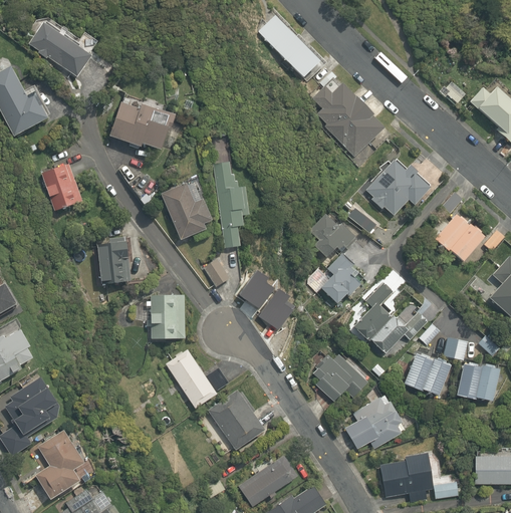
[(47,4),(23,42),(77,78),(102,40),(47,4)]
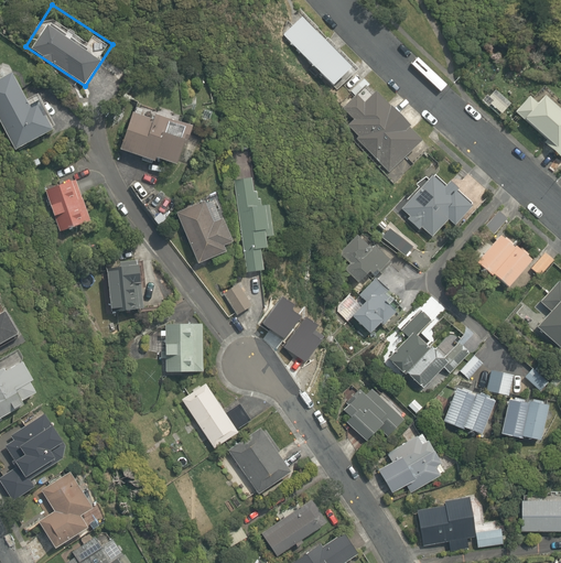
[(301,15),(282,35),(332,85),(336,82),(343,88),(359,72),(327,36),(325,39),(301,15)]
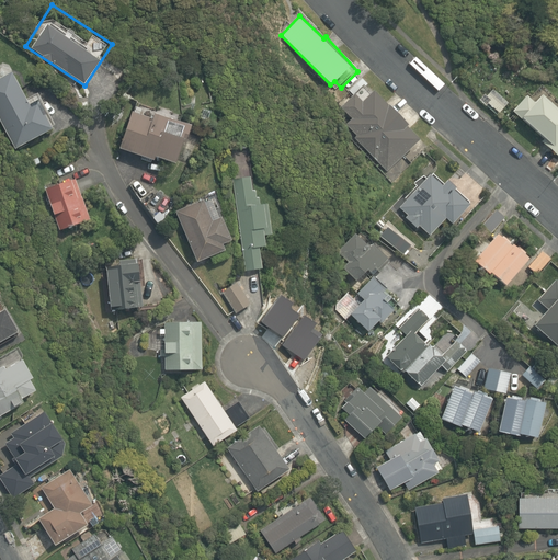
[(9,67),(0,71),(0,120),(14,148),(53,128),(37,99),(27,104),(9,67)]
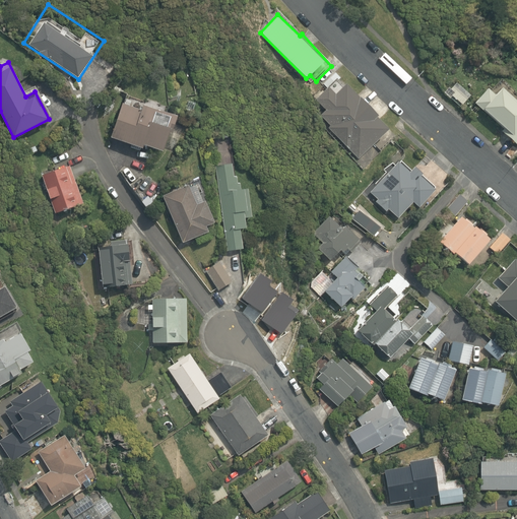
[(328,112),(323,117),(361,160),(390,135),(374,116),(376,114),(347,81),(334,92),(329,86),(316,99),(328,112)]
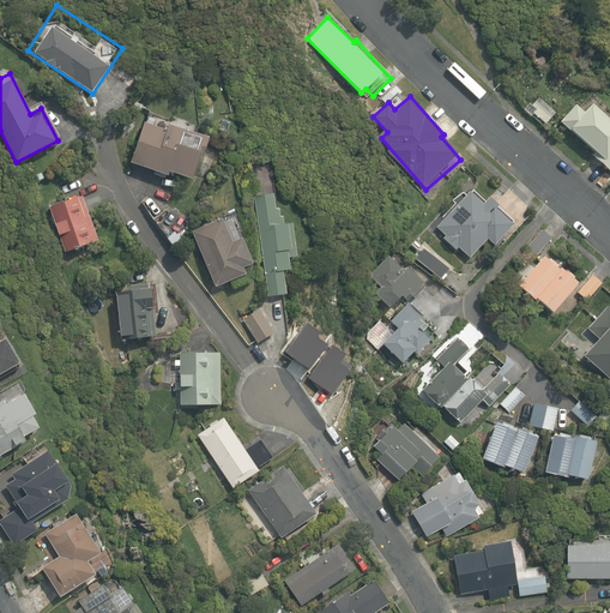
[(535,114),(547,126),(559,114),(541,96),(531,106),(537,112),(535,114)]
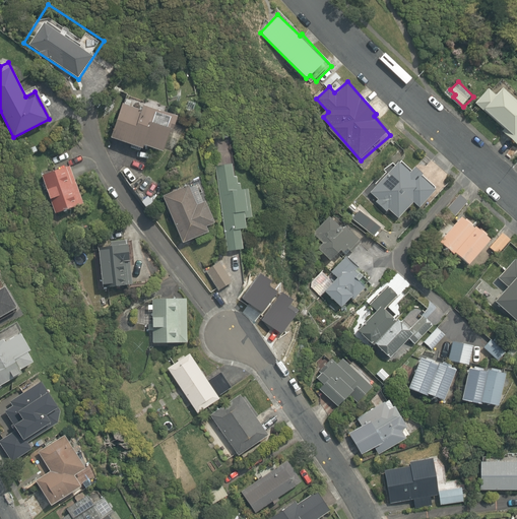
[(488,88),(473,105),(504,132),(501,135),(516,149),(516,96),(503,85),(495,94),(488,88)]
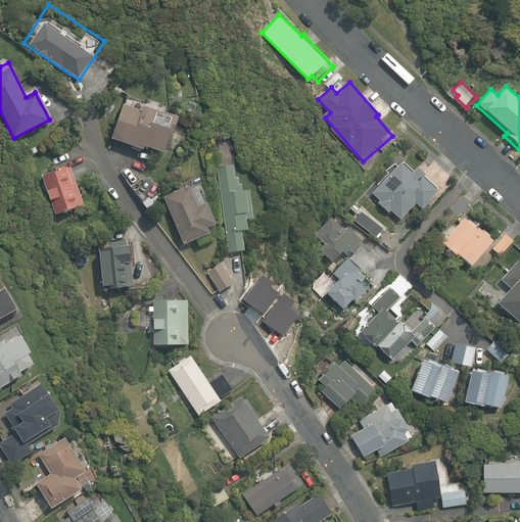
[(125,98),(112,138),(143,147),(144,144),(163,150),(164,145),(181,150),(187,131),(175,127),(179,114),(125,98)]
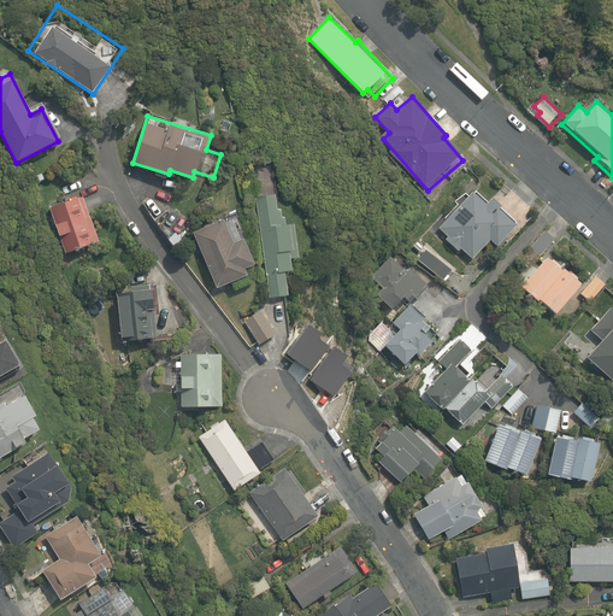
[(102,244),(84,192),(49,204),(56,222),(52,223),(57,236),(60,235),(68,256),(102,244)]
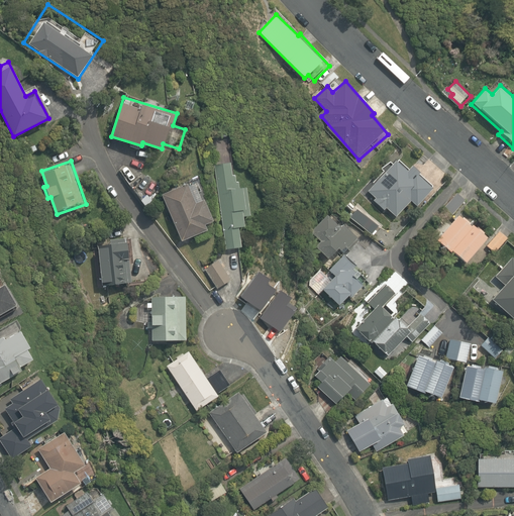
[(415,208),(433,187),(410,167),(407,171),(396,161),(370,191),(376,196),(372,201),(385,212),(387,210),(397,218),(409,204),(415,208)]
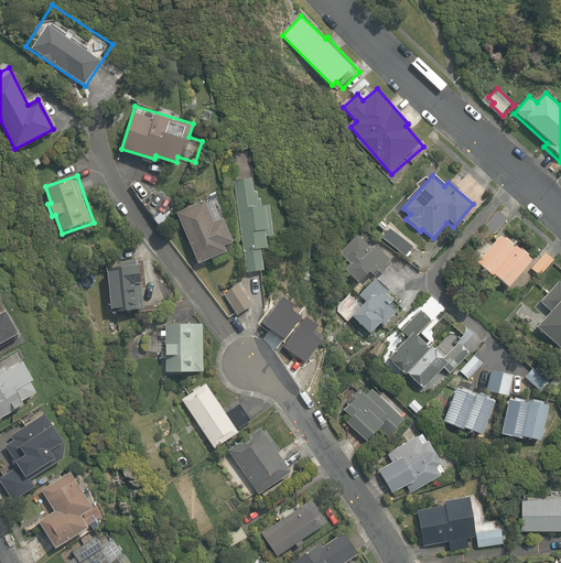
[(250,177),(236,179),(246,275),(262,273),(259,248),(266,248),(265,237),(273,236),(270,205),(259,206),(257,191),(251,192),(250,177)]
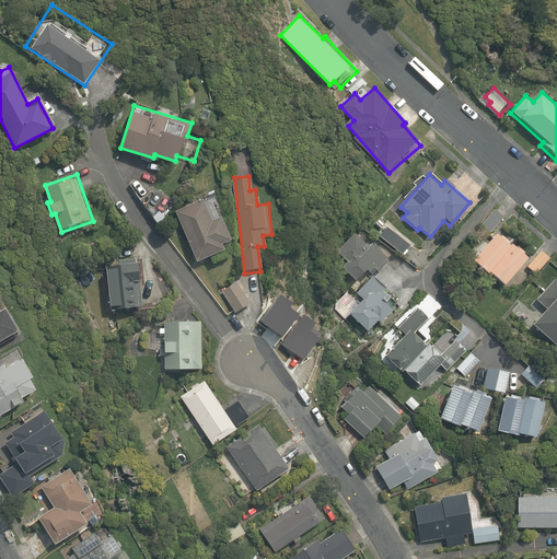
[(205,201),(177,210),(195,261),(206,258),(208,266),(232,258),(227,242),(230,240),(222,219),(218,220),(212,205),(207,207),(205,201)]
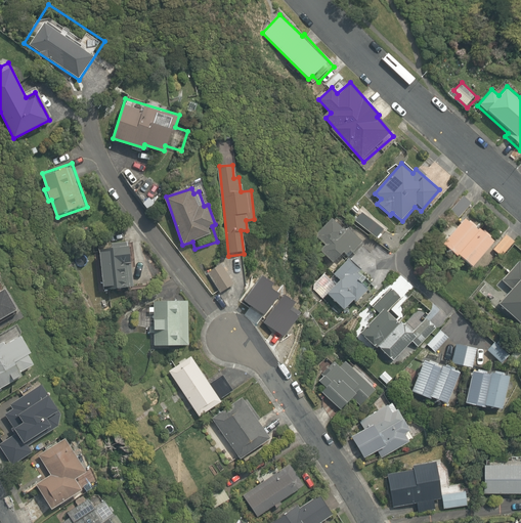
[(475,203),(465,194),(432,237),(472,267),(493,238),(465,217),(475,203)]
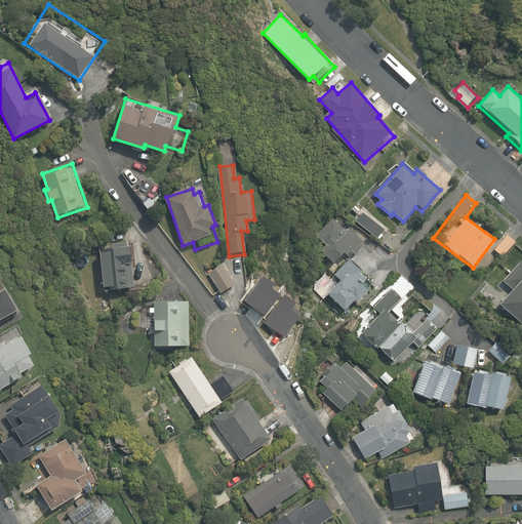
[(345,229),(331,216),(314,234),(324,243),(317,250),(332,265),(333,264),(345,251),(349,254),(351,251),(356,256),(365,247),(358,240),(361,238),(348,226),(345,229)]
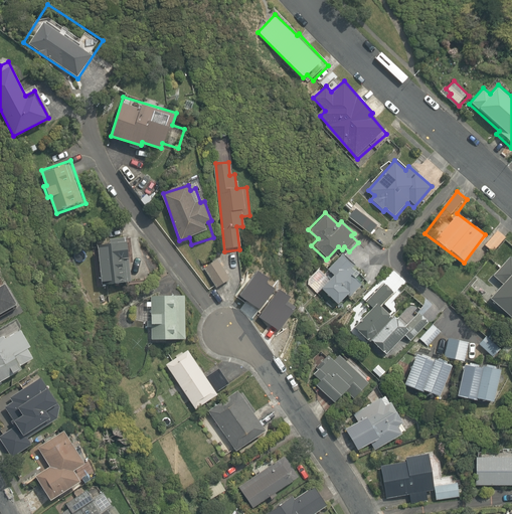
[(499,230),(485,244),(494,254),(508,239),(499,230)]
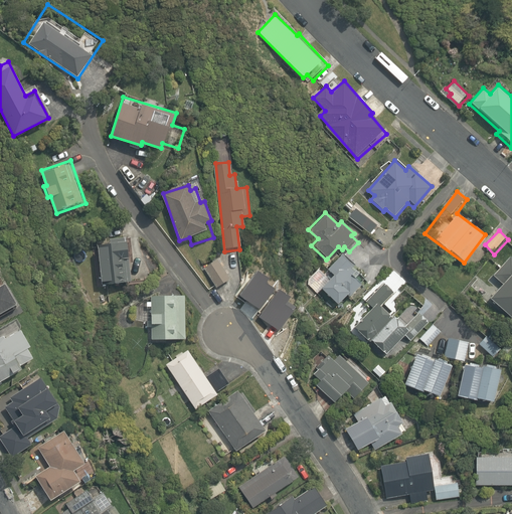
[(122,239),(96,243),(102,284),(132,280),(128,258),(125,259),(122,239)]
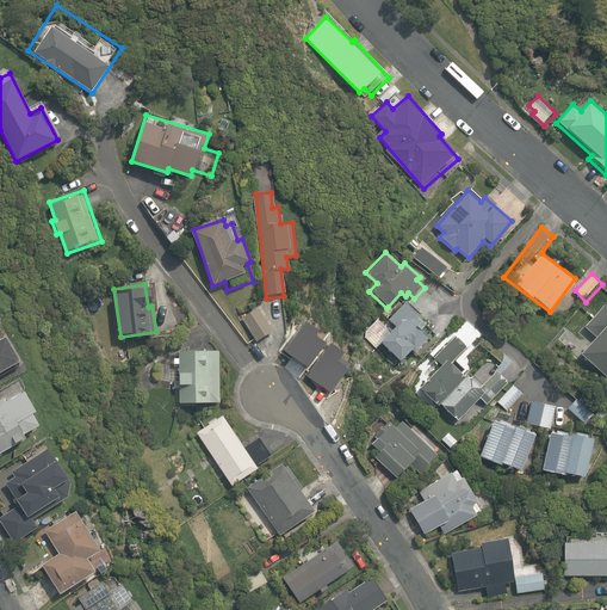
[(379,342),(400,362),(412,349),(414,351),(437,326),(406,296),(401,293),(388,307),(392,312),(388,318),(395,325),(379,342)]
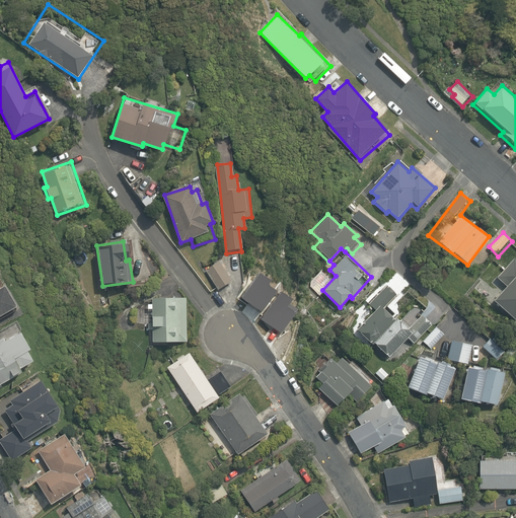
[(515,256),(496,279),(505,287),(493,301),(515,320),(515,256)]
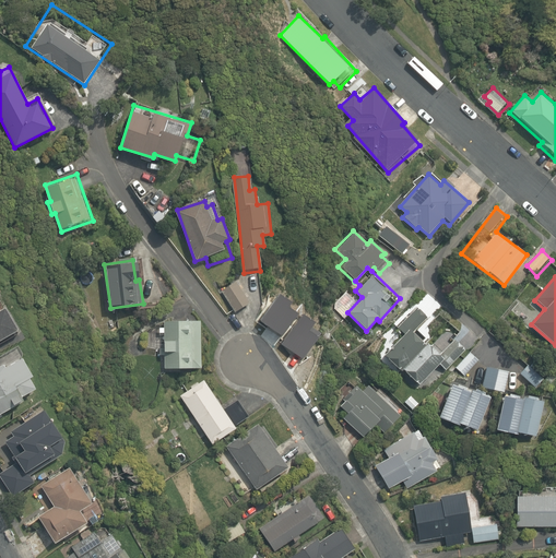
[(237,281),(221,291),(236,315),(252,304),(237,281)]
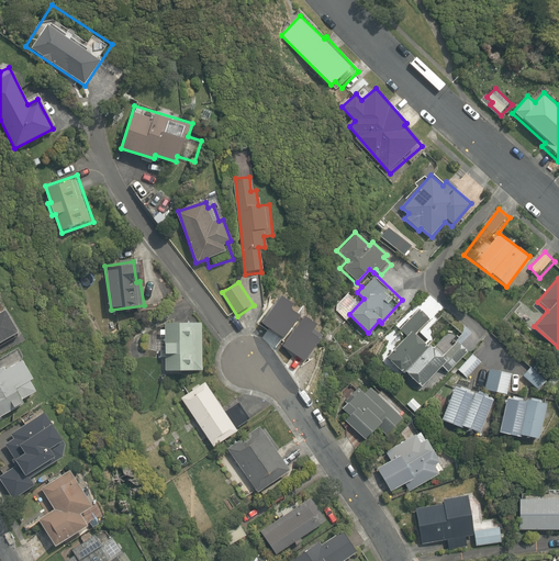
[(0,311),(0,341),(19,332),(7,309),(0,311)]
